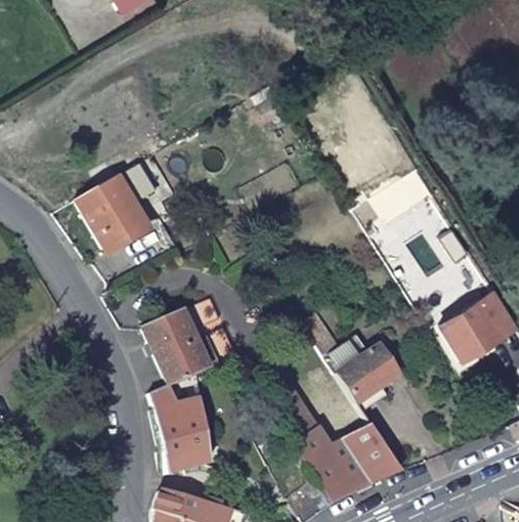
[(138,162),(79,198),(109,251),(149,227),(133,199),(154,186),(138,162)]
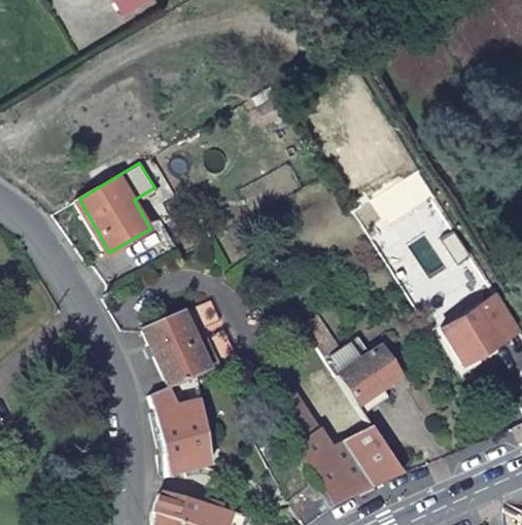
[(520,325),(499,288),(486,298),(465,312),(445,325),(466,360),(520,325)]
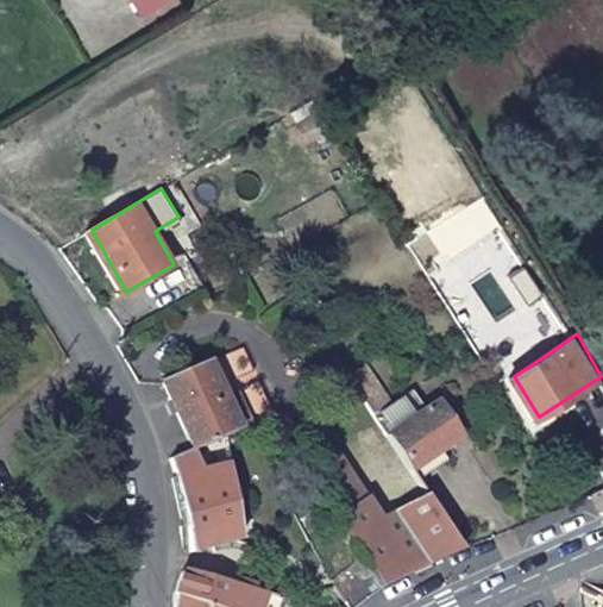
[(364,340),(343,352),(414,468),(468,436),(446,400),(413,419),(364,340)]
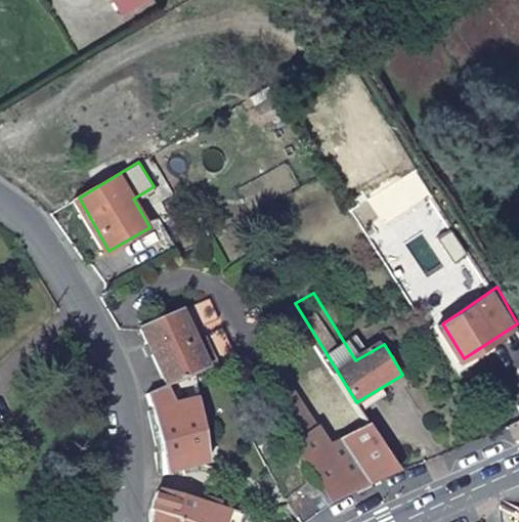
[(177,307),(170,312),(200,362),(207,358),(177,307)]
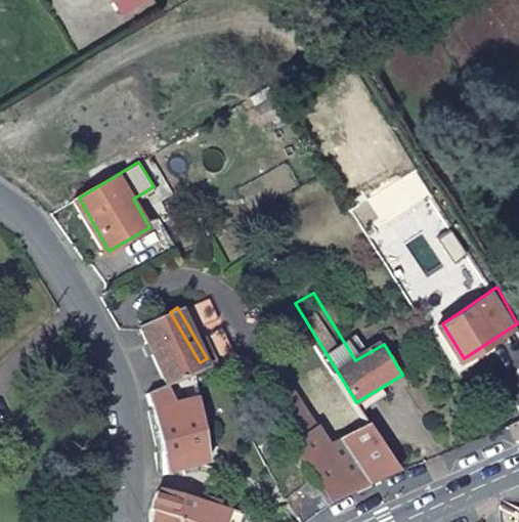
[(170,312),(139,329),(170,381),(200,362),(170,312)]
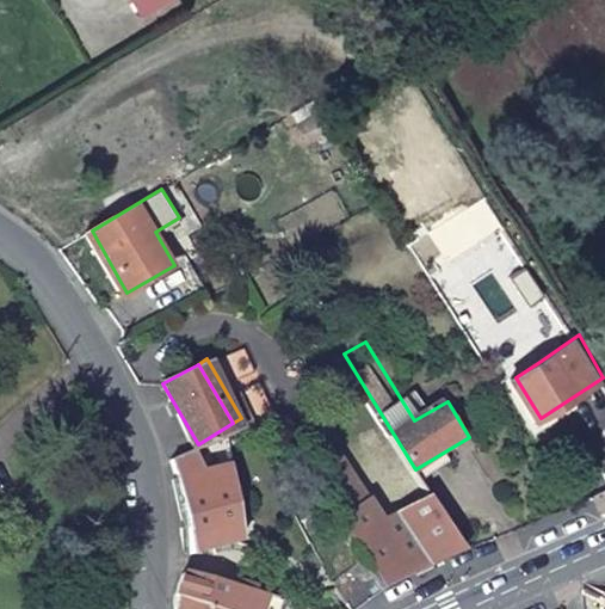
[(198,444),(177,457),(181,480),(190,524),(186,526),(191,555),(246,537),(233,465),(208,471),(198,444)]
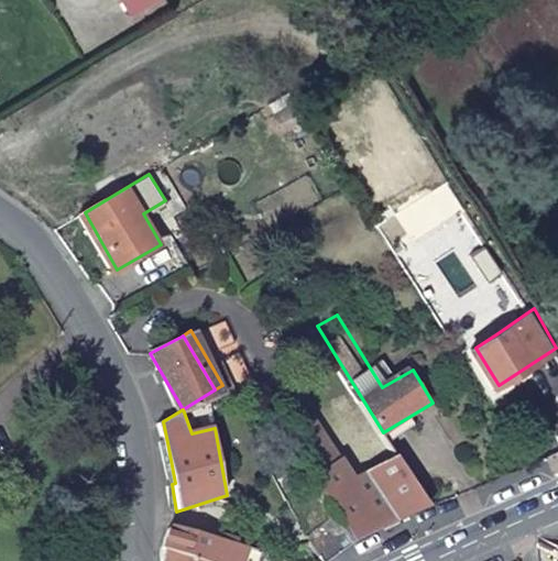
[(314,474),(343,458),(316,411),(286,426),(314,474)]
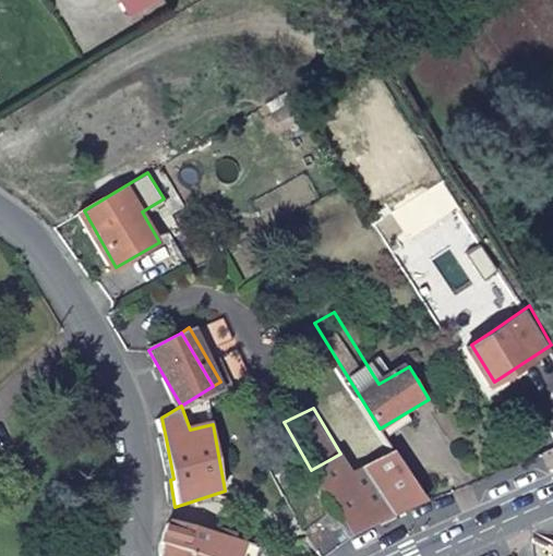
[(350,535),(425,503),(394,450),(351,471),(340,454),(311,470),(333,507),(350,535)]
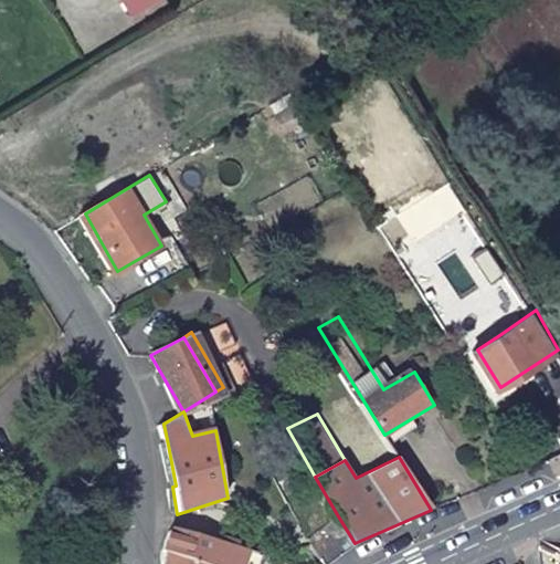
[(328,563),(355,543),(337,514),(312,534),(328,563)]
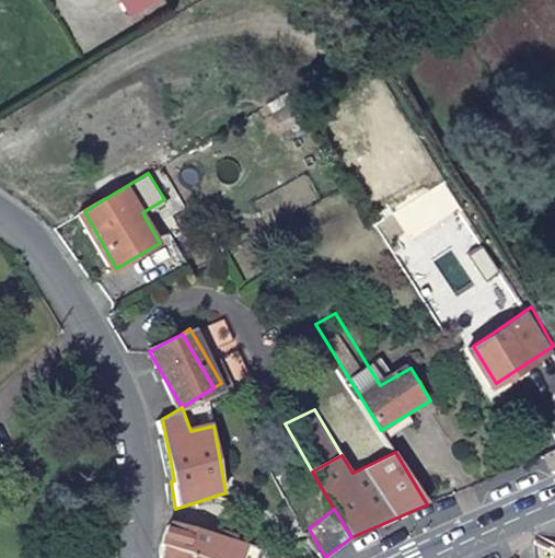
[(165,542),(207,557),(240,557),(247,538),(241,535),(238,544),(222,539),(224,534),(171,522),(165,542)]
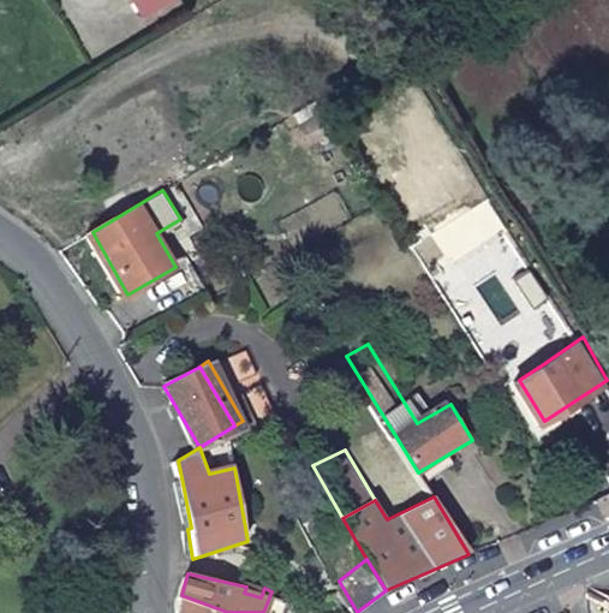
[(227,612),(181,595),(180,612),(183,612),(227,612)]
